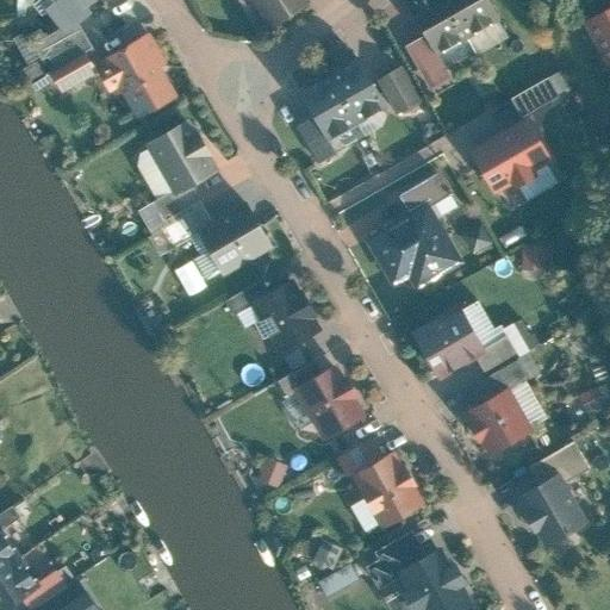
[(85,10),(94,0),(49,0),(51,2),(45,10),(61,27),(64,32),(76,24),(89,14),(85,10)]
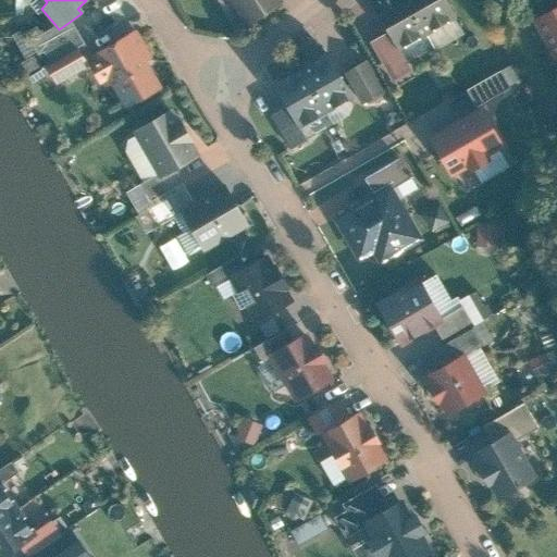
[(279,0),(233,0),(248,23),(281,1),(279,0)]
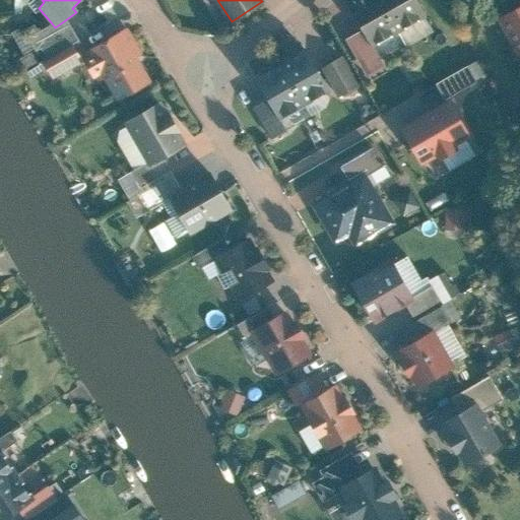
[(398,33),(379,0),(356,0),(348,5),(364,31),(373,48),(398,33)]
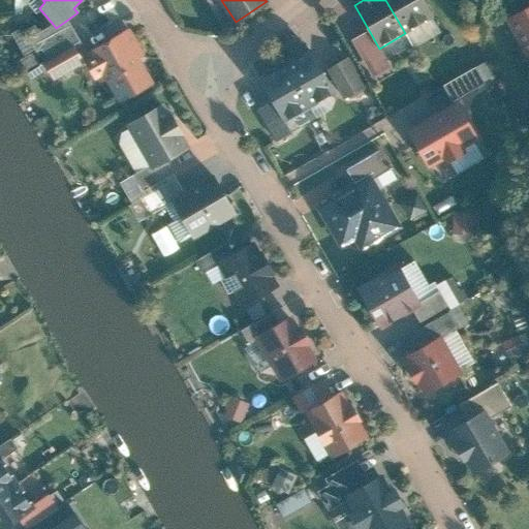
[(422,0),(385,0),(405,33),(432,18),(422,0)]
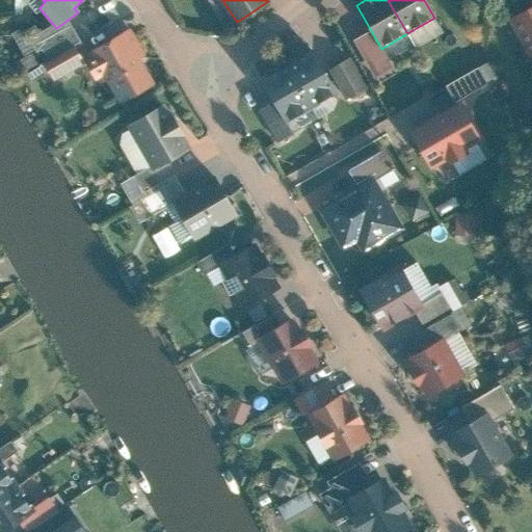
[(531,5),(506,20),(527,58),(531,56),(531,55),(531,5)]
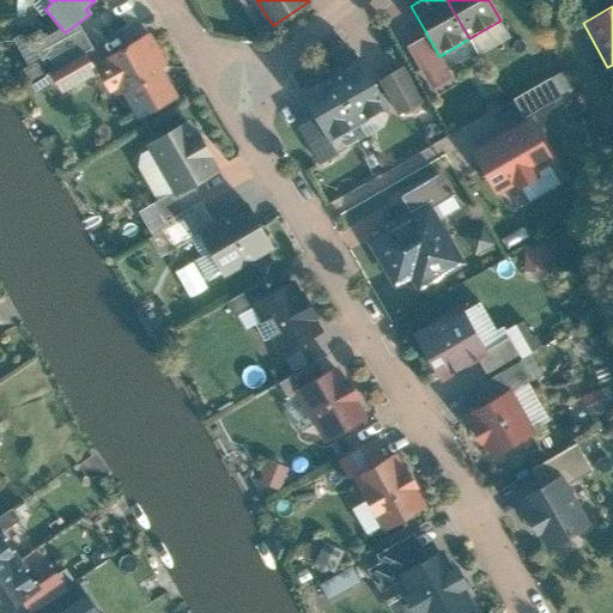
[(56,71),(85,55),(92,50),(77,24),(65,32),(61,28),(32,46),(41,61),(48,56),(56,71)]
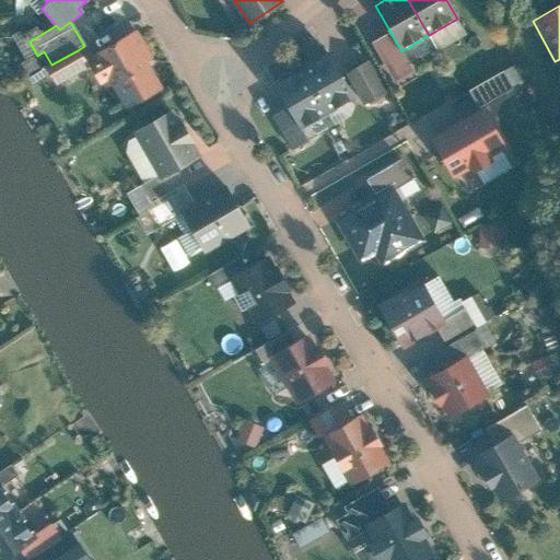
[(125,111),(163,89),(132,34),(90,58),(105,88),(111,85),(125,111)]
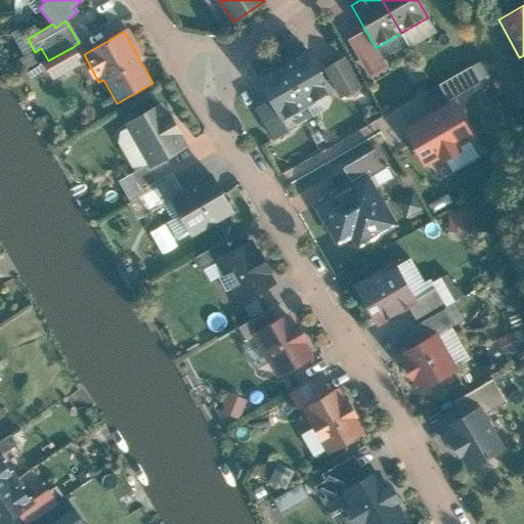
[(376,48),(366,32),(350,41),(370,77),(388,68),(376,48)]
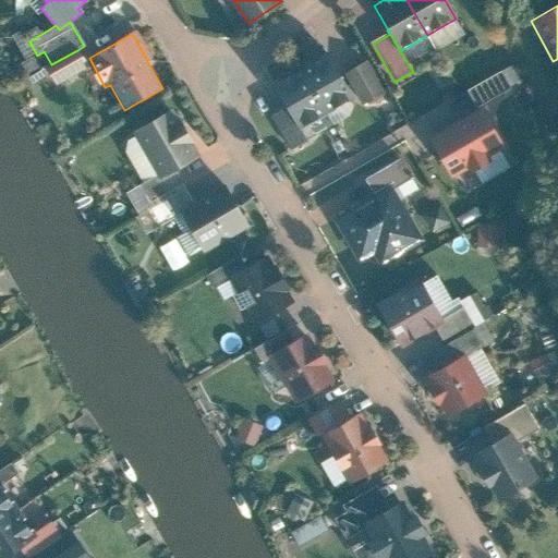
[(51,64),(47,67),(56,83),(86,65),(77,50),(51,64)]
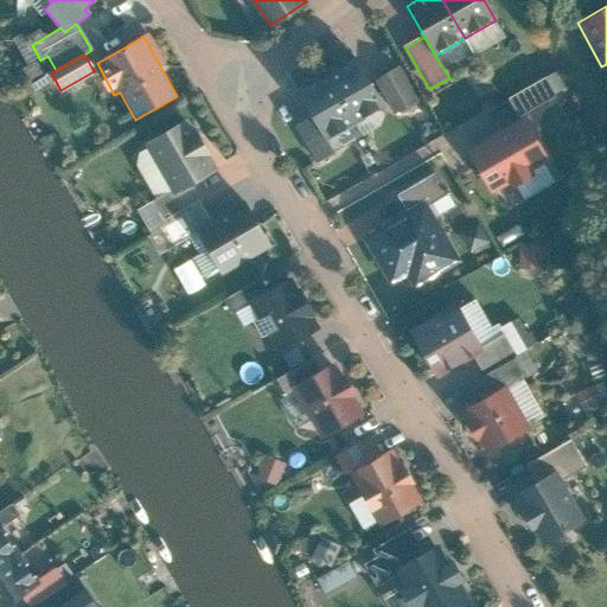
[(359,61),(330,77),(357,125),(385,108),(359,61)]
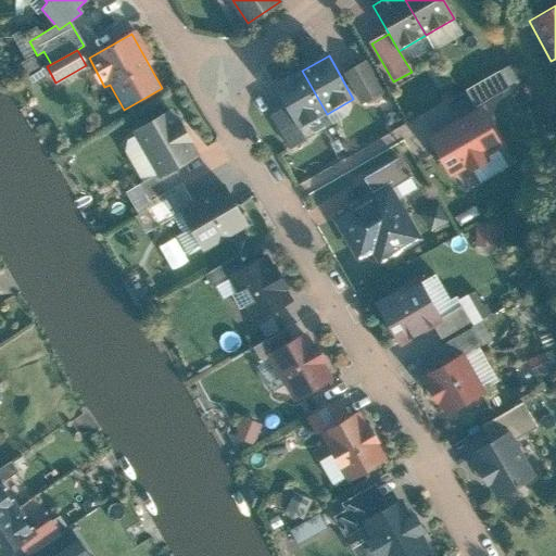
[(505,68),(471,86),(479,102),(513,84),(505,68)]
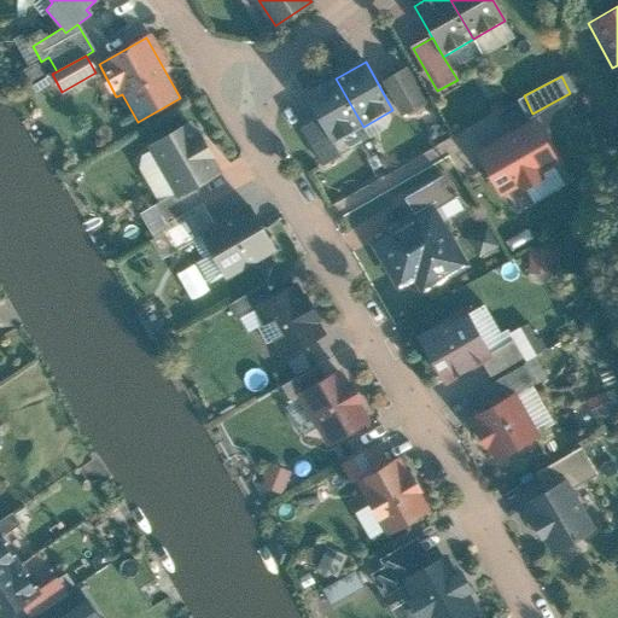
[(336,79),(305,94),(333,144),(363,127),(336,79)]
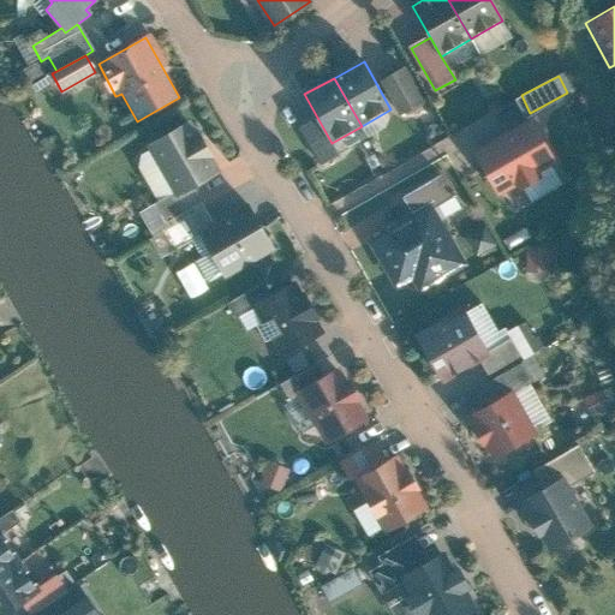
[(532,119),(482,148),(507,191),(557,162),(532,119)]
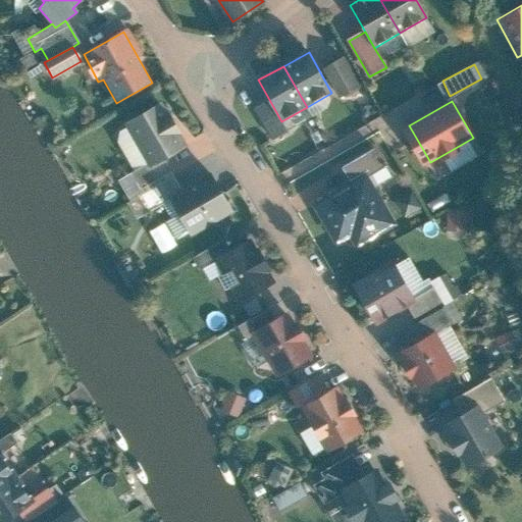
[(162,103),(124,124),(148,165),(186,145),(162,103)]
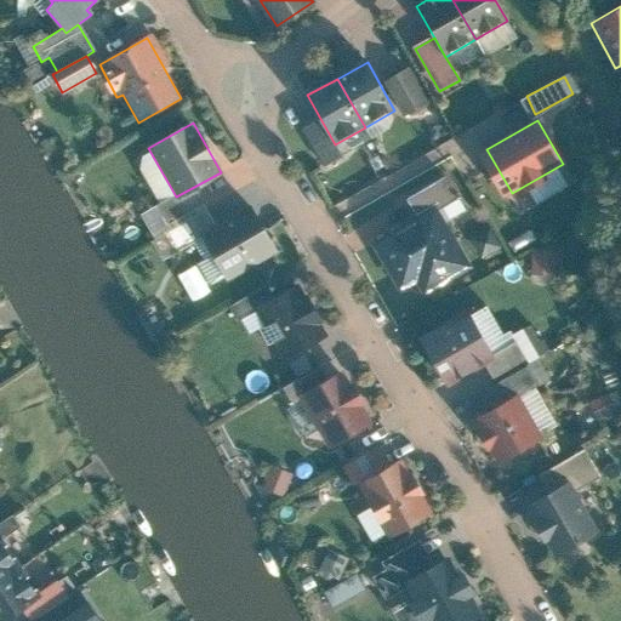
[(408,201),(417,220),(437,209),(438,212),(460,201),(446,178),(408,201)]
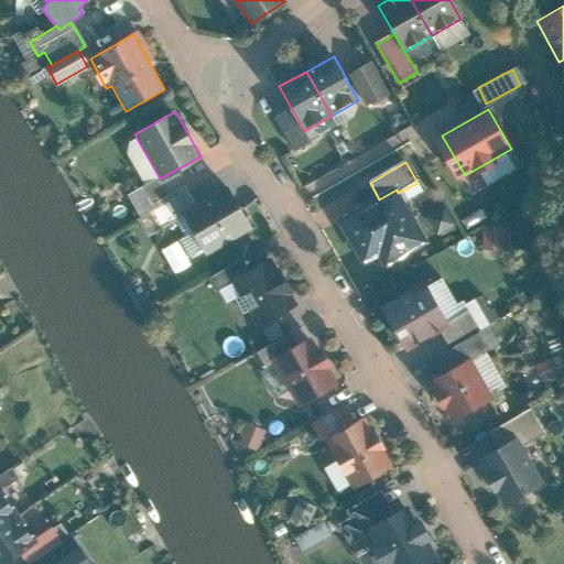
[(154,204),(187,185),(179,171),(145,188),(154,204)]
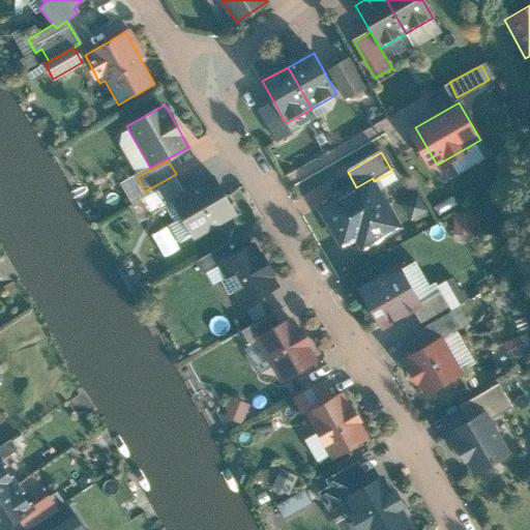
[(173,202),(195,240),(237,216),(214,178),(173,202)]
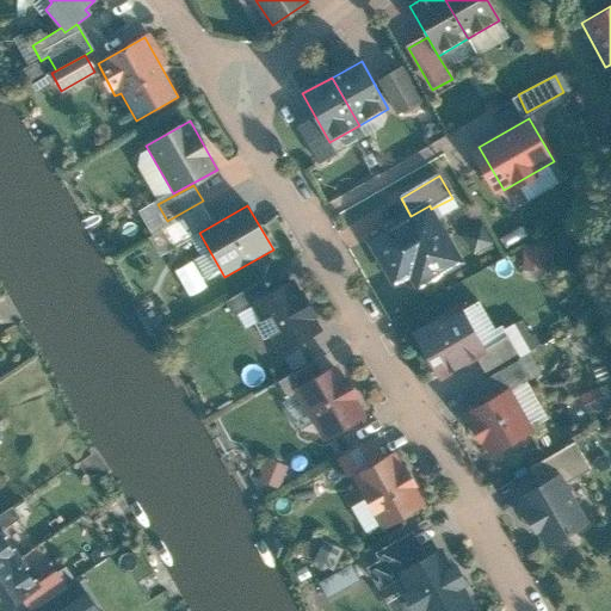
[(411,216),(366,241),(394,289),(412,279),(418,291),(466,264),(431,209),(430,205),(411,216)]
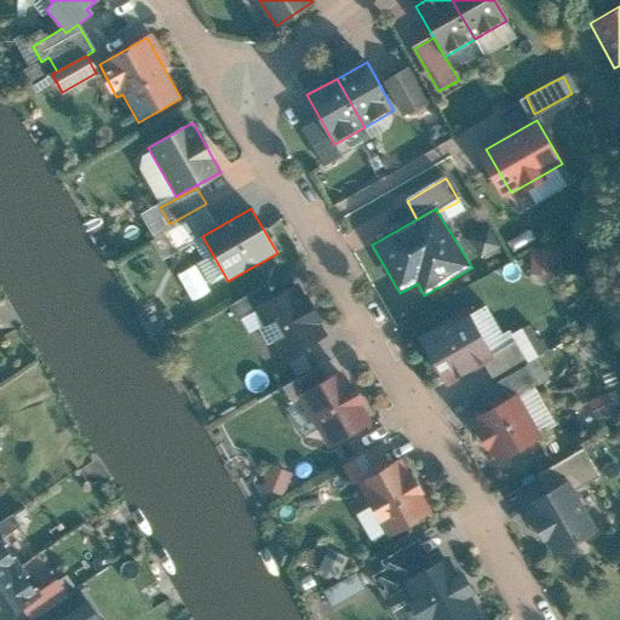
[(484,253),(504,246),(495,227),(477,235),(484,253)]
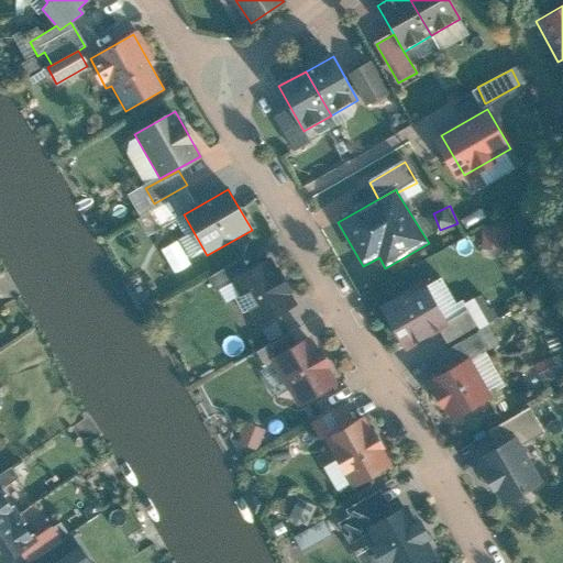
[(503,244),(501,225),(488,227),(490,245),(503,244)]
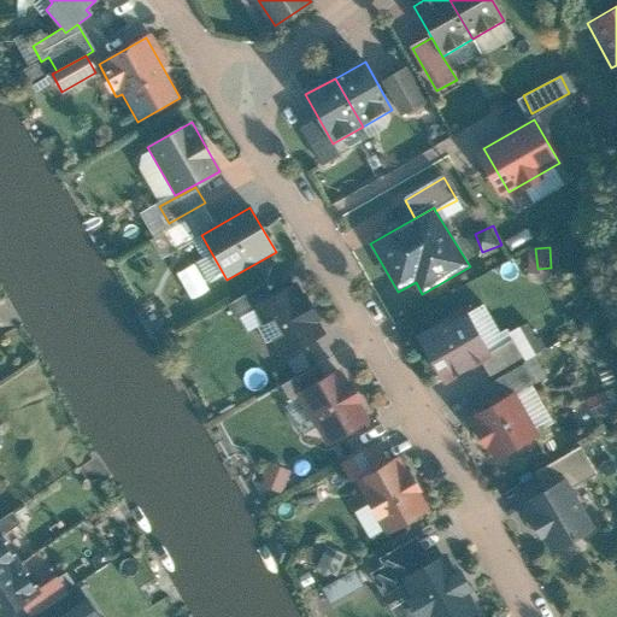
[(265,285),(228,305),(238,321),(275,300),(265,285)]
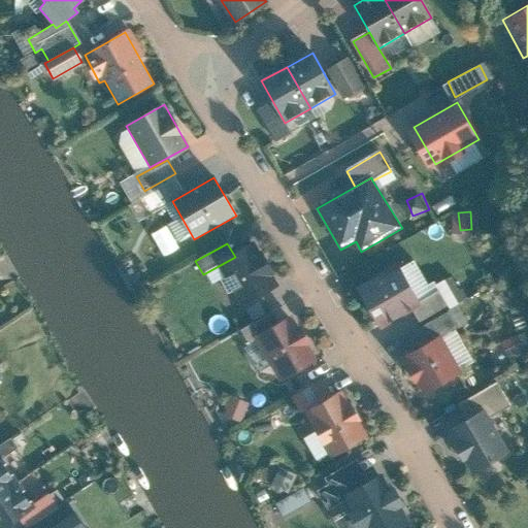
[(219,267),(242,307),(279,287),(256,245),(219,267)]
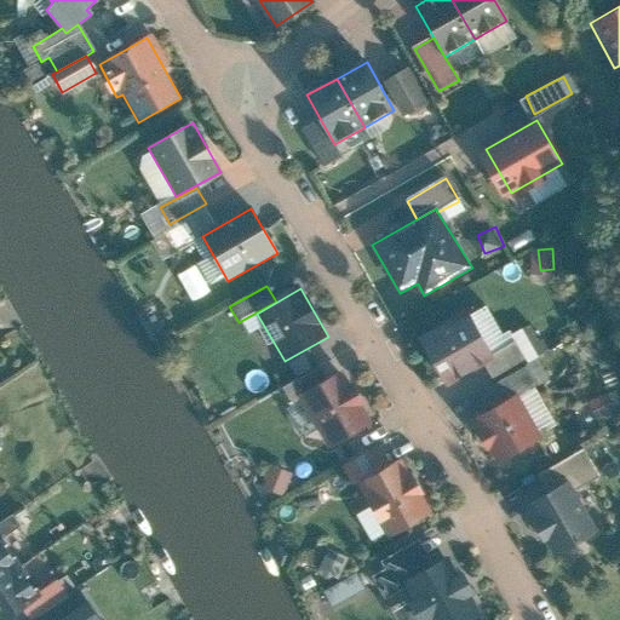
[(466,313),(420,339),(446,384),(493,357),(466,313)]
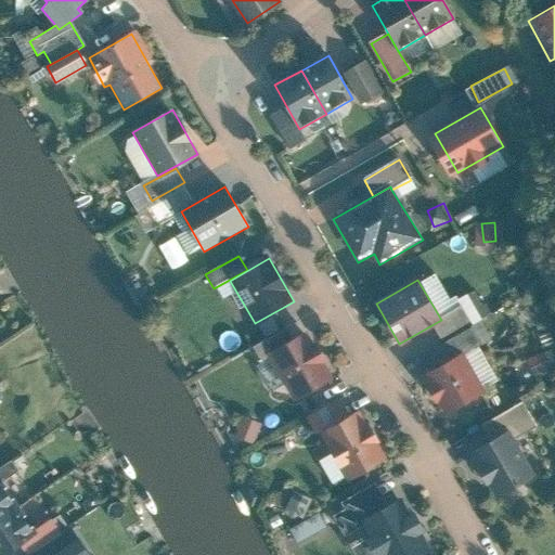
[(434,325),(442,338),(470,321),(462,307),(434,325)]
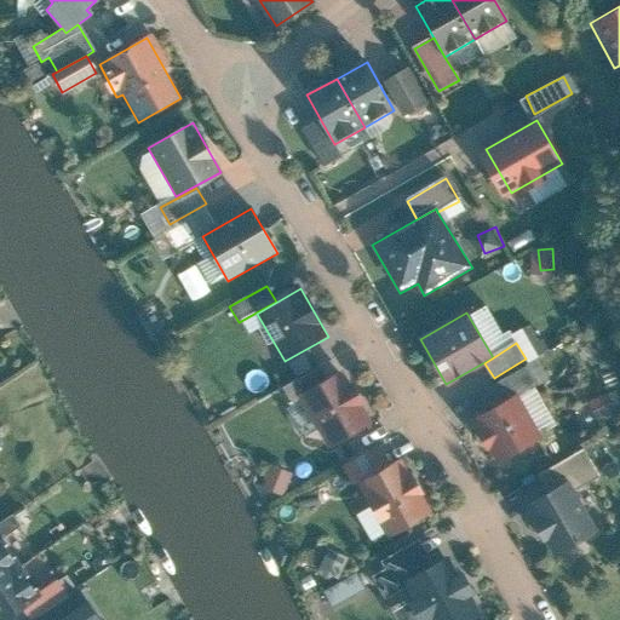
[(321,367),(283,389),(293,405),(329,383),(321,367)]
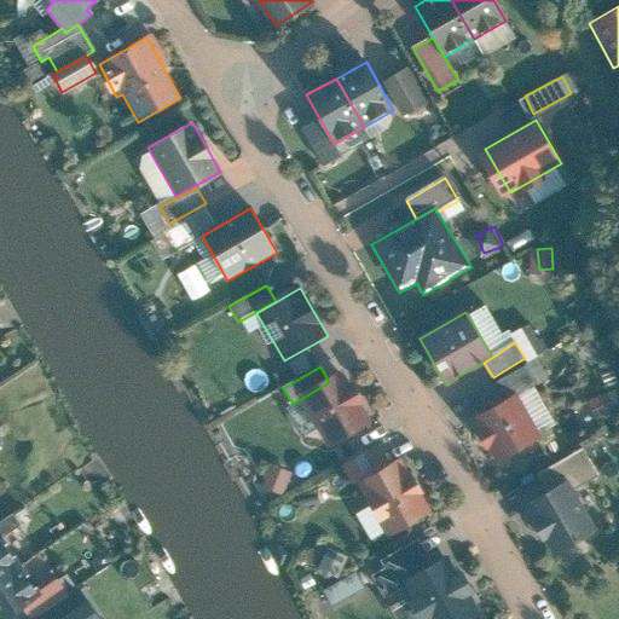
[(526,369),(478,395),(489,414),(536,387),(526,369)]
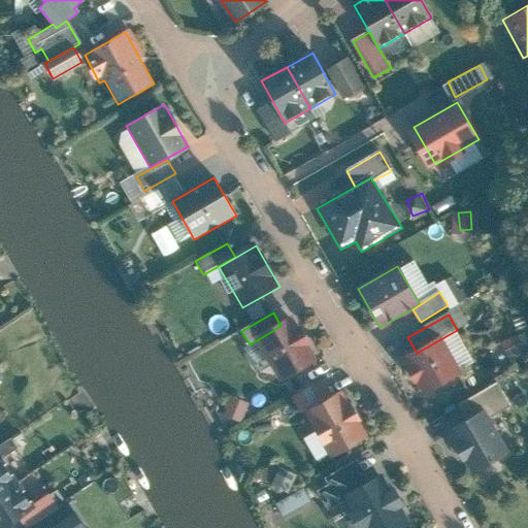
[(293,320),(257,341),(281,382),(317,360),(293,320)]
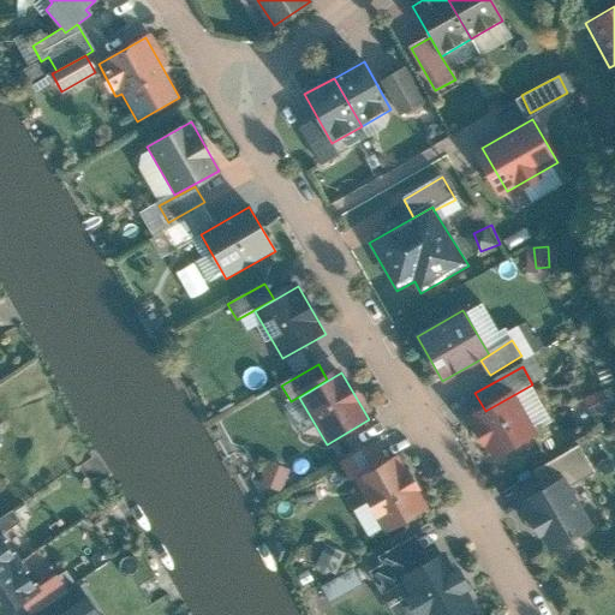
[(589,394),(598,416),(614,408),(614,400),(609,387),(589,394)]
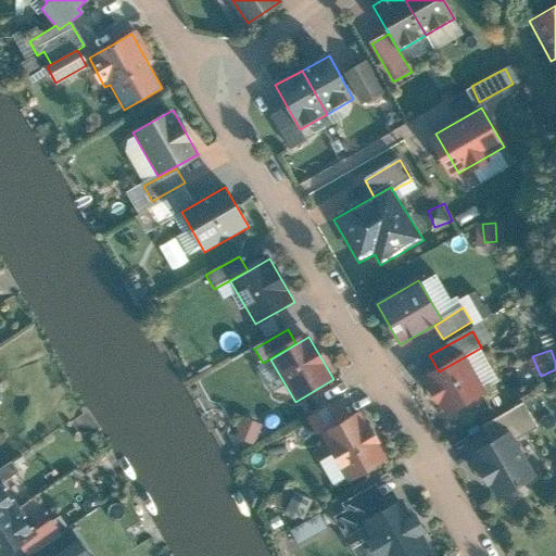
[(429,379),(449,415),(487,394),(467,358),(429,379)]
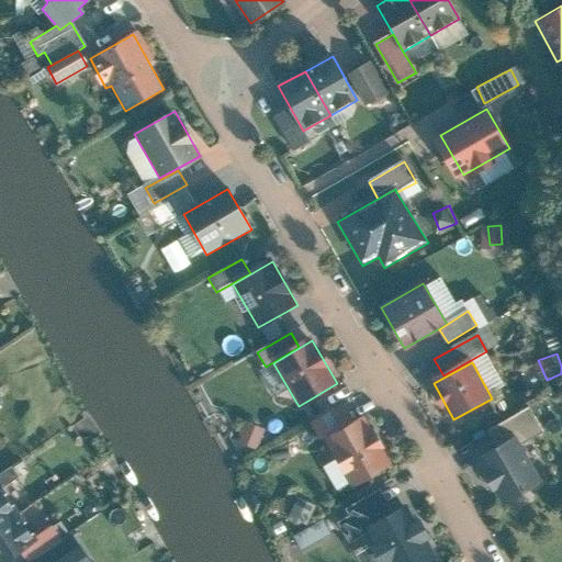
[(491,431),(501,449),(517,439),(521,448),(543,434),(529,408),(491,431)]
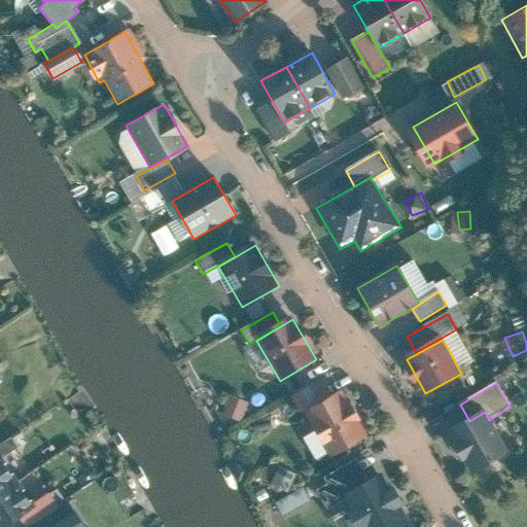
[(341,393),(307,413),(332,457),(366,437),(341,393)]
